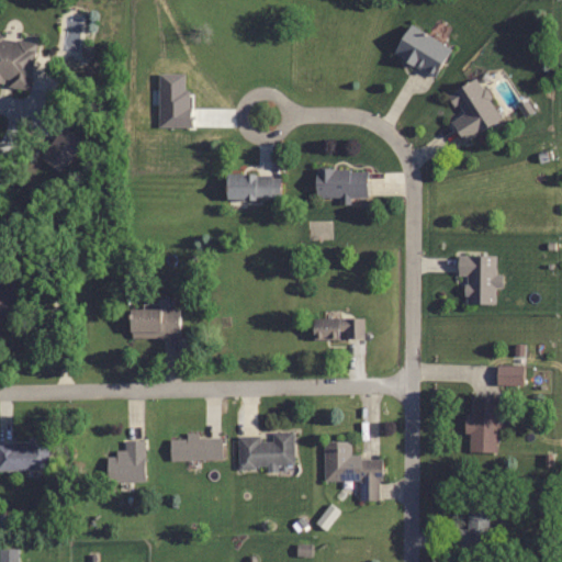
[(449,44),(405,25),(392,57),(436,76),(449,44)]
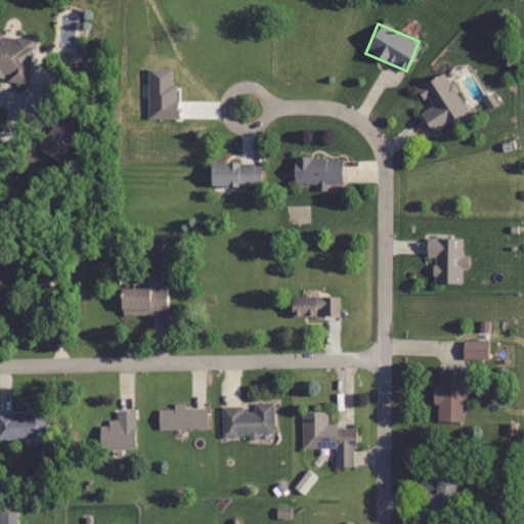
[(32,38),(0,34),(0,75),(28,79),(32,38)]
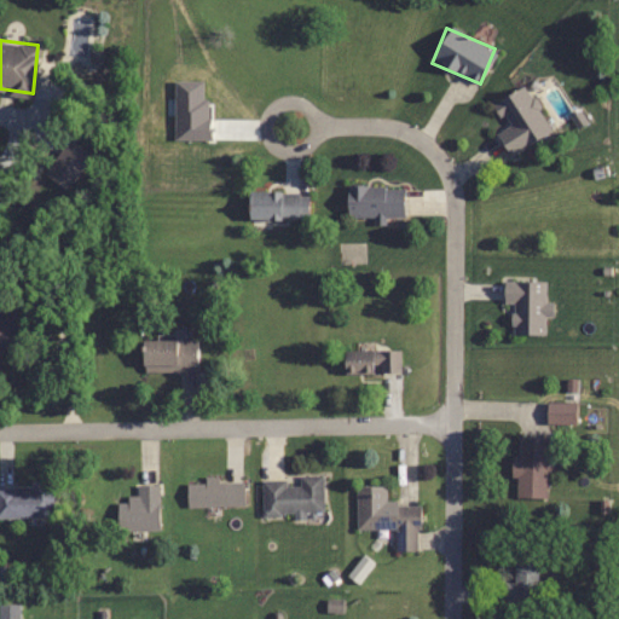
[(551,131),(525,85),(495,103),(508,126),(496,133),(509,155),(551,131)]
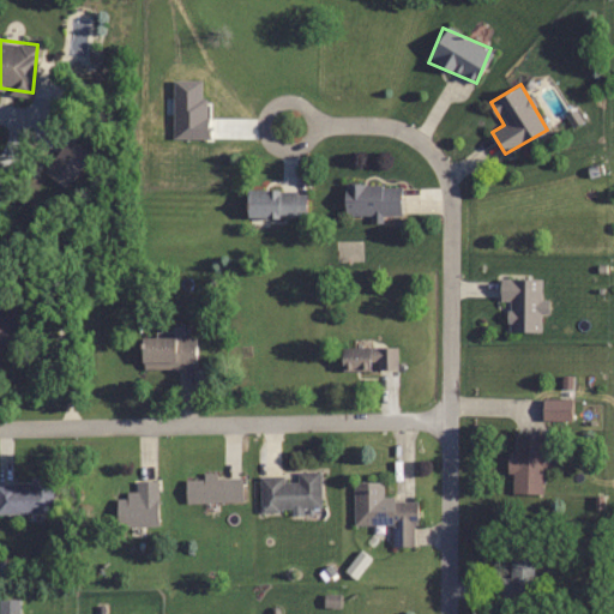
[(371,216),(371,217),(399,217),(399,184),(343,184),(343,216),(371,216)]
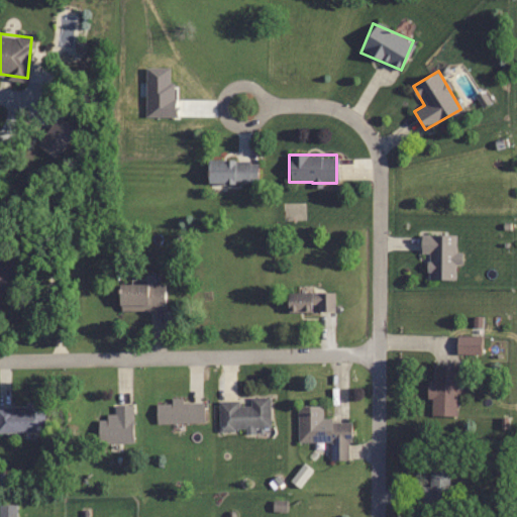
[(257,160),(207,160),(207,183),(257,183),(257,160)]
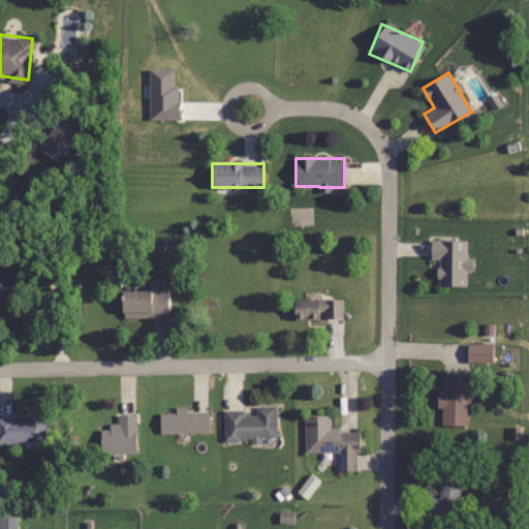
[(466,271),(472,271),(472,259),(466,258),(466,241),(430,240),(429,259),(438,259),(437,286),(465,286),(466,271)]
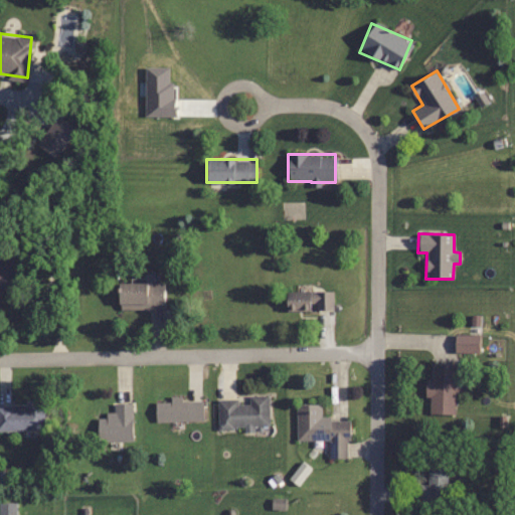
[(0,260),(0,292),(14,292),(13,260),(0,260)]
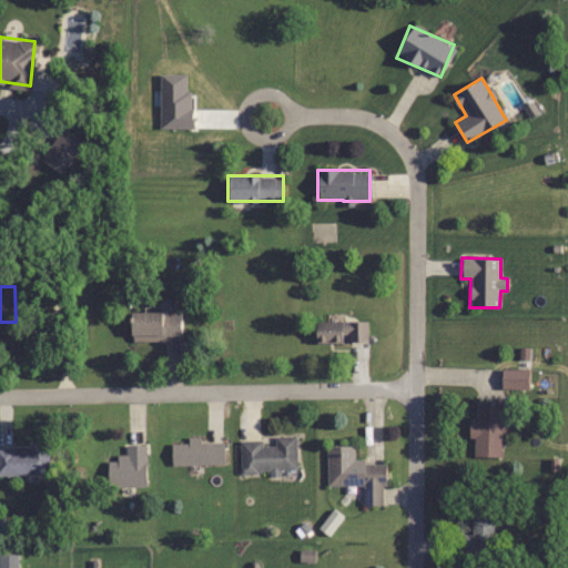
[(130,311),(130,341),(180,341),(180,311),(130,311)]
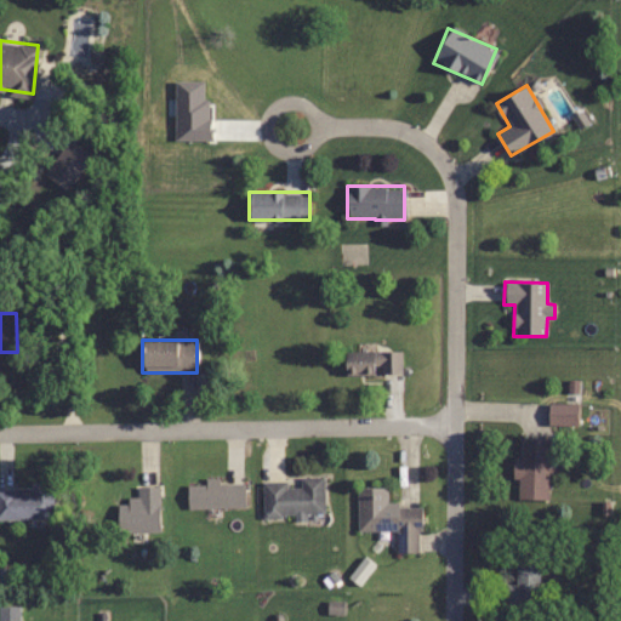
[(402,352),(345,351),(345,375),(400,375),(402,352)]
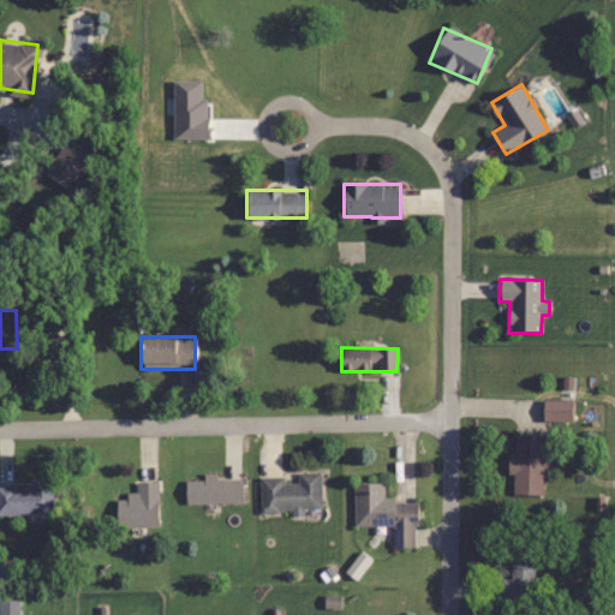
[(543,422),(572,422),(572,400),(543,400),(543,422)]
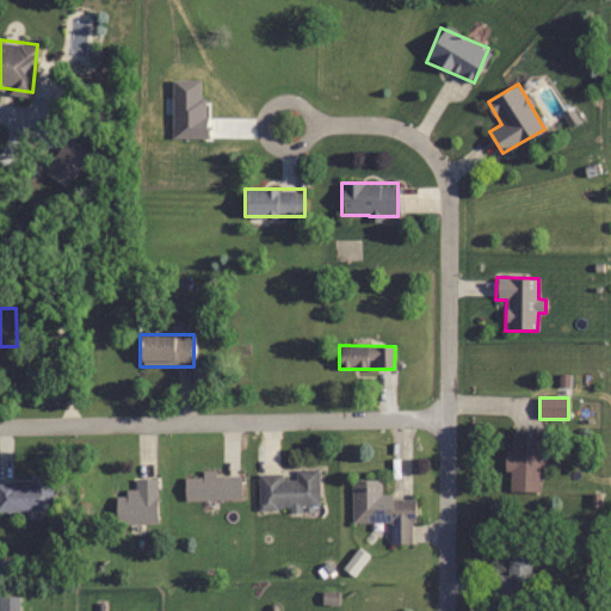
[(539,466),(547,466),(548,445),(541,445),(541,432),(508,431),(507,491),(538,492),(539,466)]
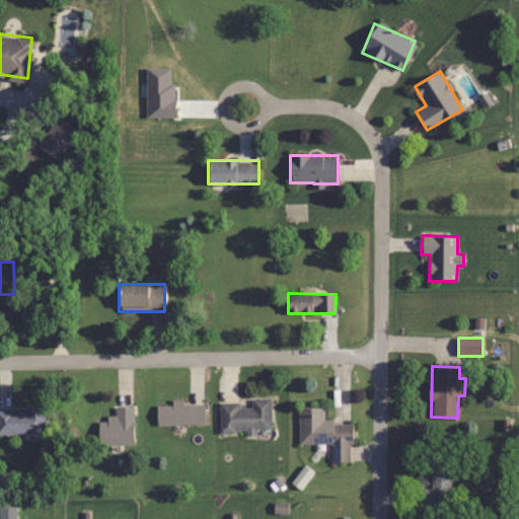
[(219,403),(219,433),(271,432),(270,398),(249,398),(249,402),(219,403)]
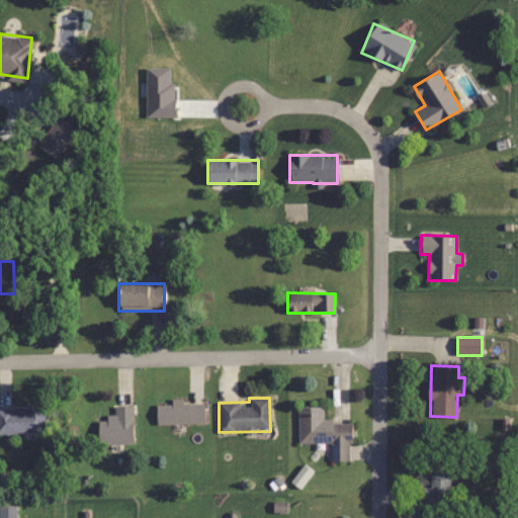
[(203,423),(203,402),(171,402),(171,404),(157,404),(157,423),(203,423)]
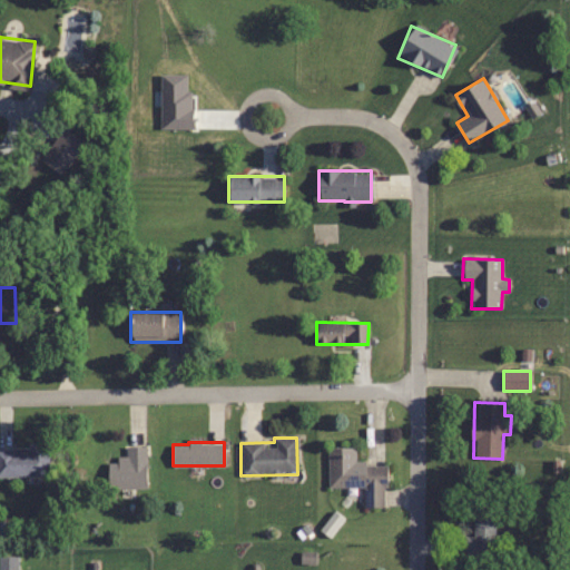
[(0,449),(0,477),(49,478),(49,445),(27,445),(27,450),(0,449)]
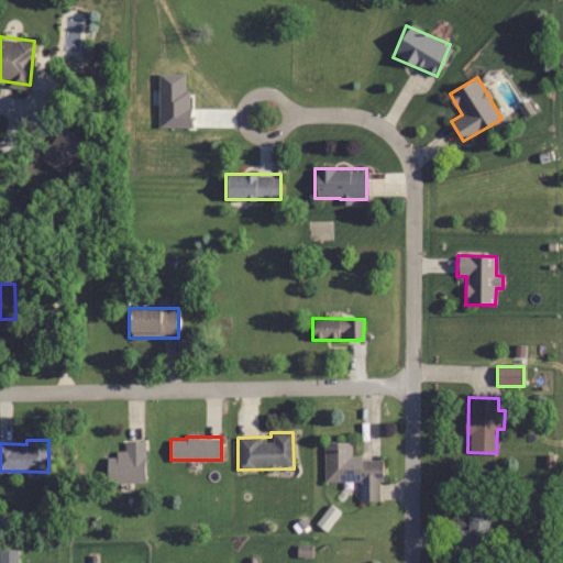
[(106,454),(106,482),(144,482),(144,441),(124,441),(124,454),(106,454)]
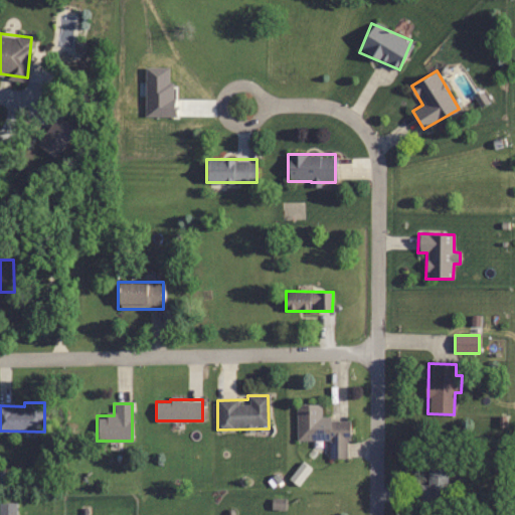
[(296,441),(328,441),(328,458),(348,458),(348,419),(321,419),(321,404),(296,404),(296,441)]
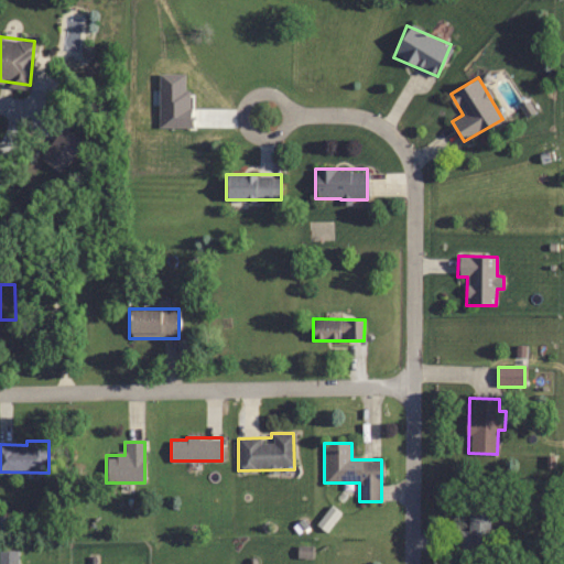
[(459,552),(491,552),(491,541),(498,541),(498,528),(489,528),(489,511),(468,511),(468,531),(459,531),(459,552)]
